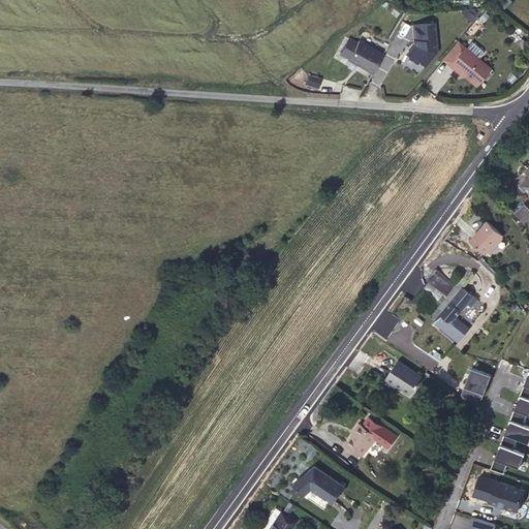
[(435,23),(414,25),(415,40),(414,40),(413,48),(411,48),(406,54),(414,61),(418,60),(425,65),(437,52),(435,23)]
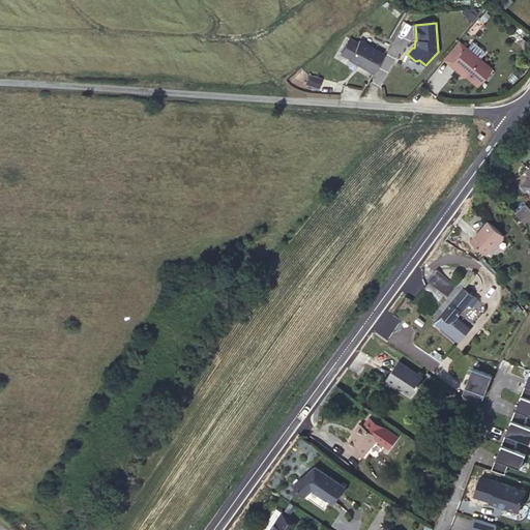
[(384,55),(359,40),(349,59),(374,74),(384,55)]
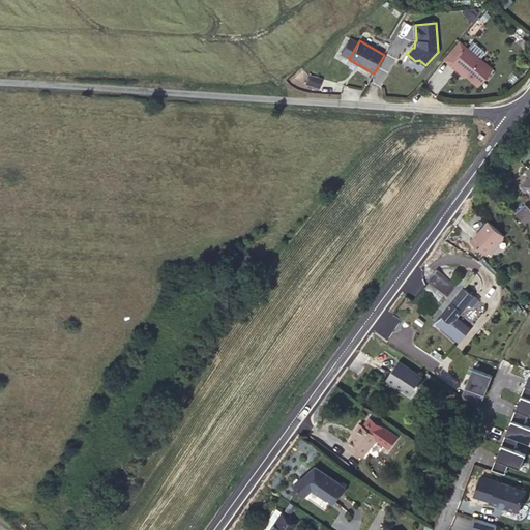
[(450,66),(466,49),(460,43),(445,61),(450,66)]
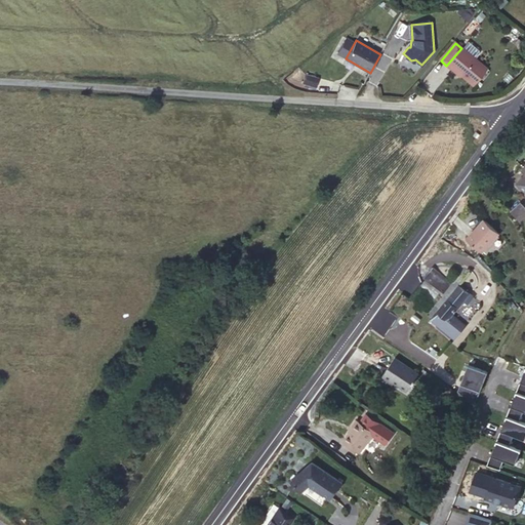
[(469,43),(463,49),(476,59),(480,55),(480,52),(469,43)]
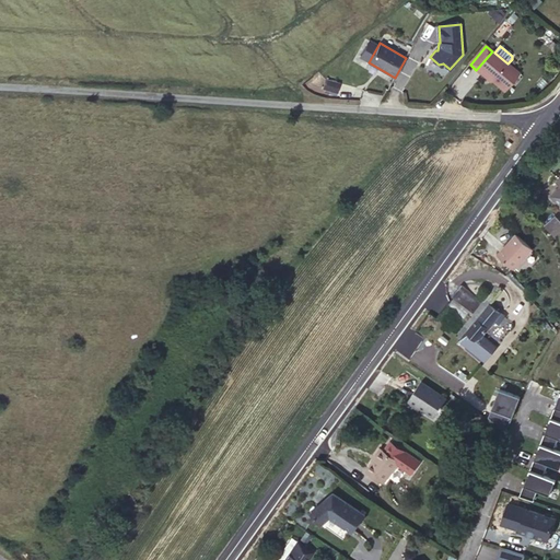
[(476,70),(476,71),(483,77),(485,76),(505,93),(521,74),(508,63),(494,53),(492,51),(476,70)]
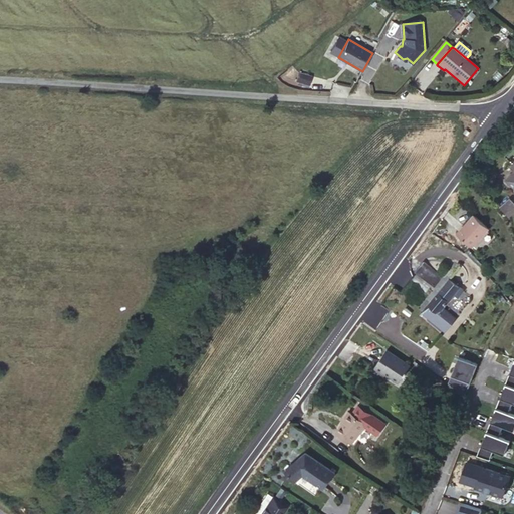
[(309,83),(310,74),(297,72),(295,81),(309,83)]
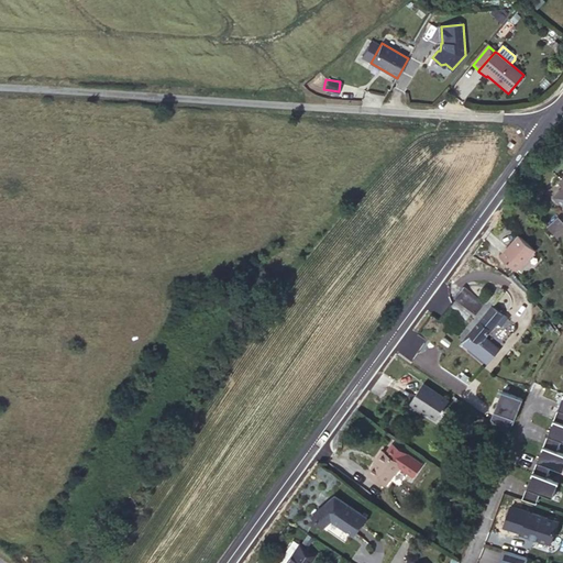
[(549,225),(559,239),(562,233),(562,220),(560,216),(549,225)]
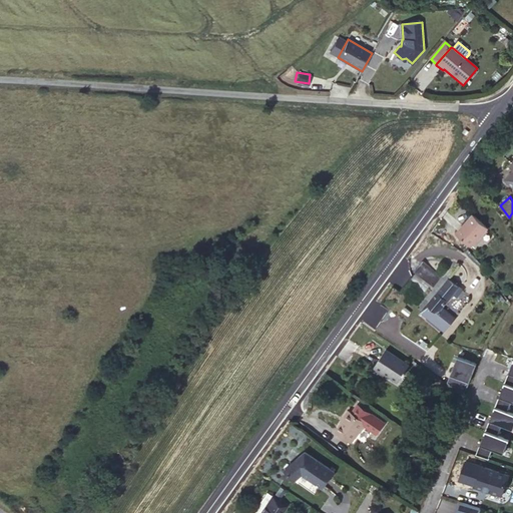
[(456,233),(471,247),(488,229),(473,215),(456,233)]
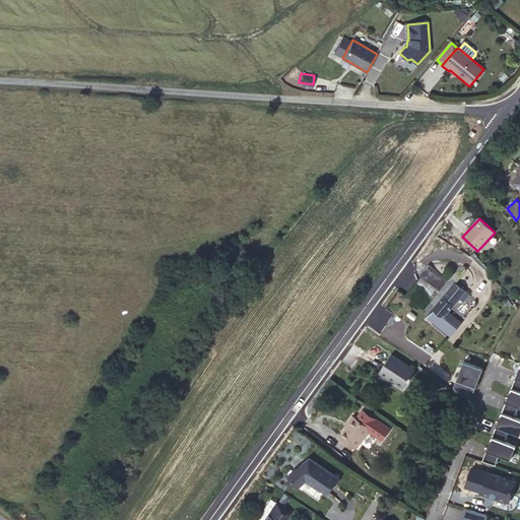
[(429,266),(419,276),(439,291),(448,280),(429,266)]
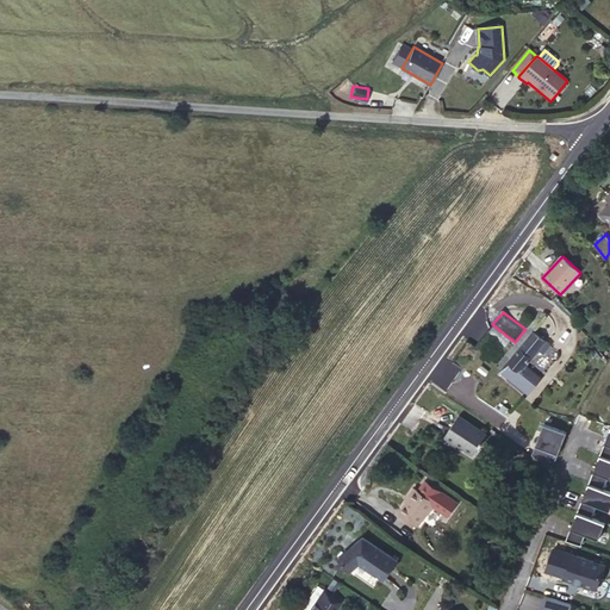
[(533,330),(502,369),(528,392),(541,378),(526,365),(546,342),(533,330)]
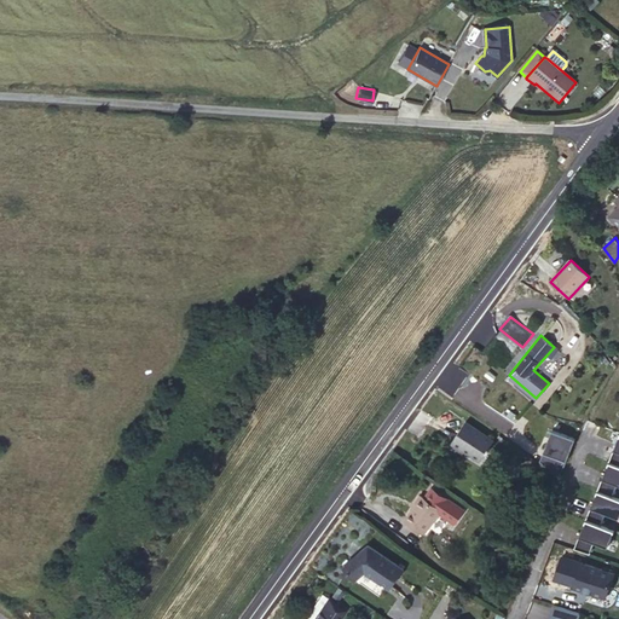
[(479,461),(485,451),(489,447),(492,441),(466,422),(447,447),(461,456),(464,451),(479,461)]
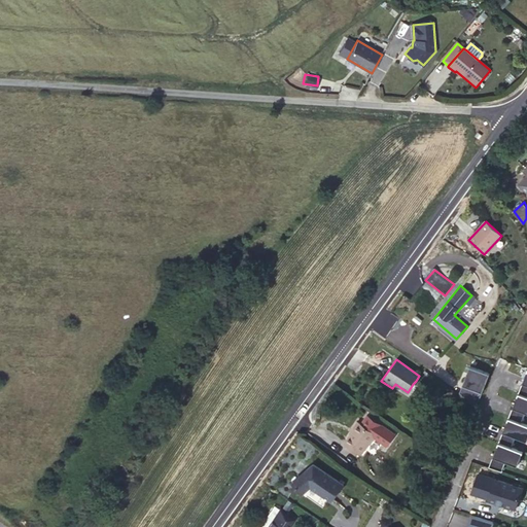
[(470,366),(459,392),(478,405),(490,374),(470,366)]
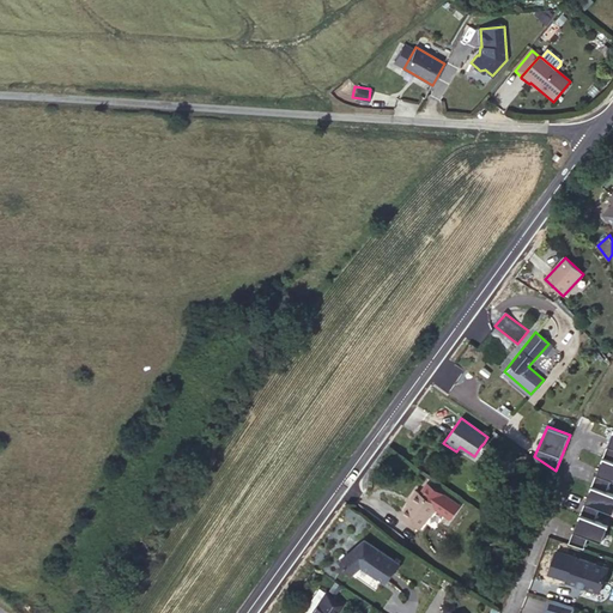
[(612,461),(604,457),(596,473),(592,486),(607,492),(612,479),(612,461)]
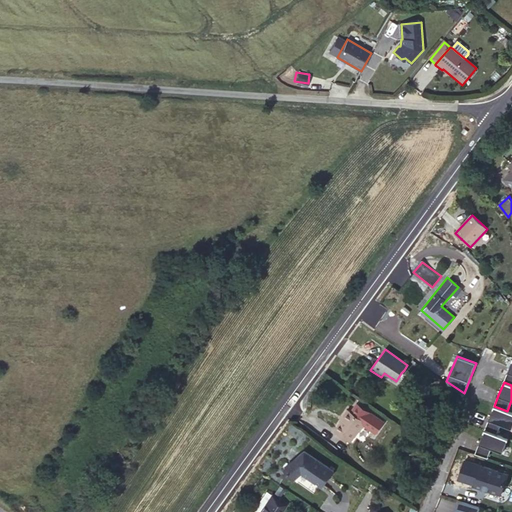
[(345,414),(336,427),(351,437),(359,427),(360,428),(364,421),(377,430),(385,418),(358,400),(352,408),(349,406),(343,414),(345,414)]
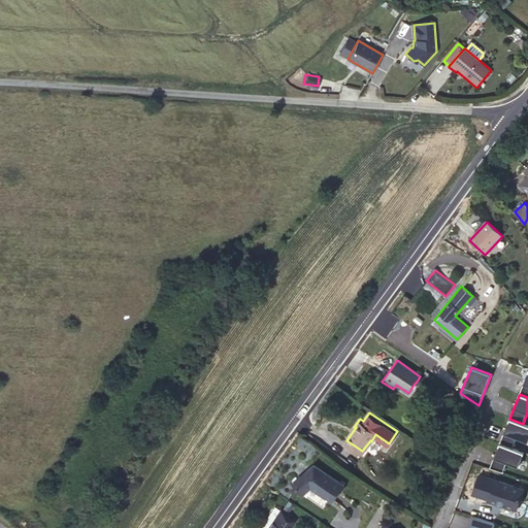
[(527,425),(523,424),(509,419),(504,432),(500,443),(513,449),(517,437),(527,441),(527,425)]
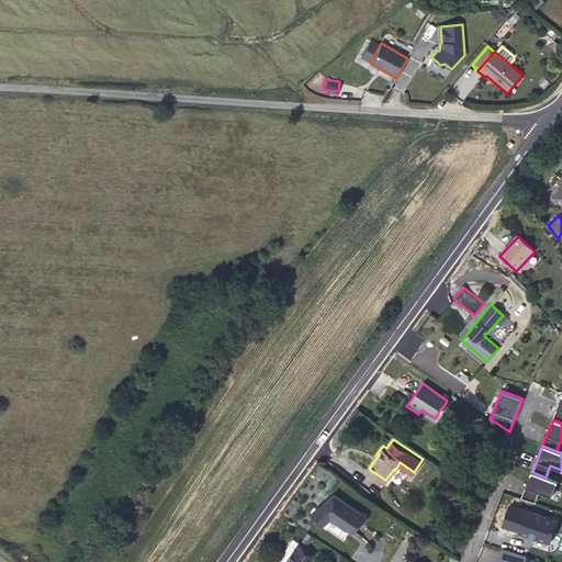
[(546,478),(532,472),(526,486),(521,498),(535,503),(539,492),(552,496),(558,482),(546,478)]
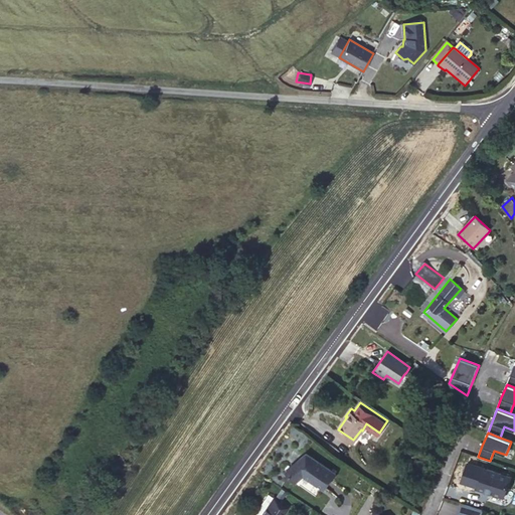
[(307,446),(286,465),(297,478),(306,470),(324,486),(337,469),(307,446)]
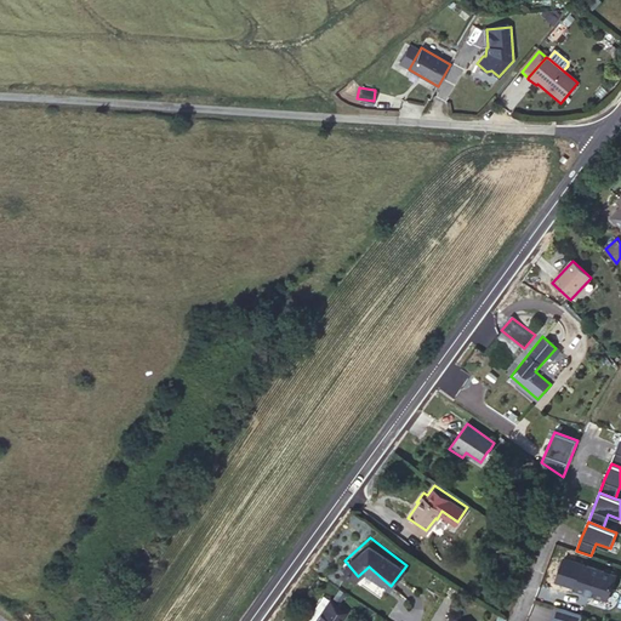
[(584,565),(575,590),(585,593),(586,591),(591,592),(591,594),(607,600),(615,576),(584,565)]
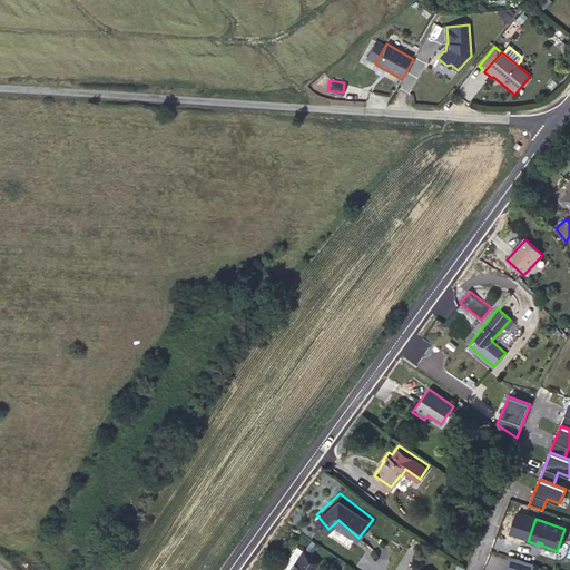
[(279,569),(288,569),(302,551),(296,548),(279,569)]
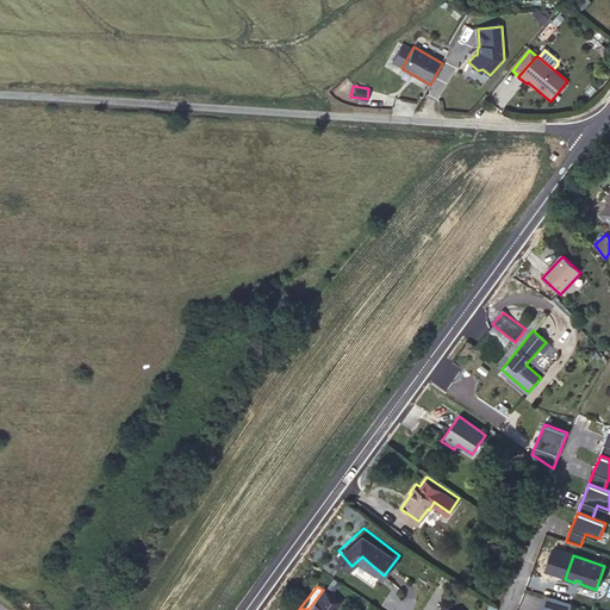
[(323,590),(309,609),(332,609),(340,601),(323,590)]
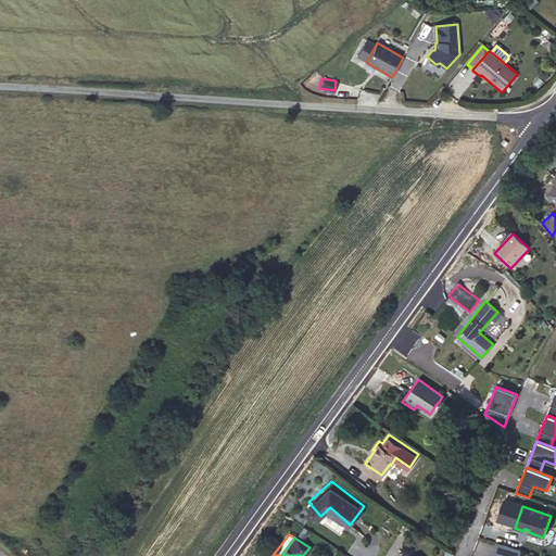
[(519,555),(520,552),(496,544),(492,555),(519,555)]
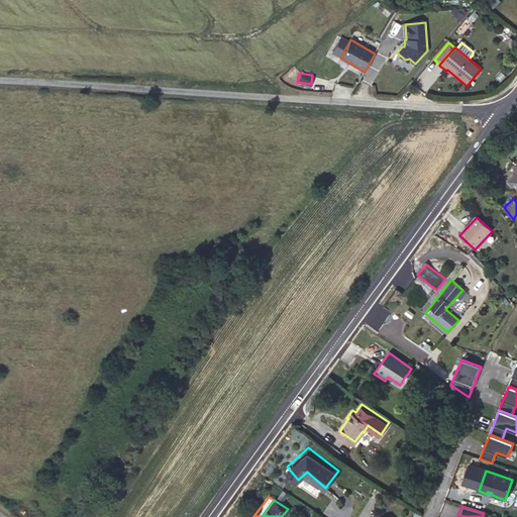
All buildings are outlined.
